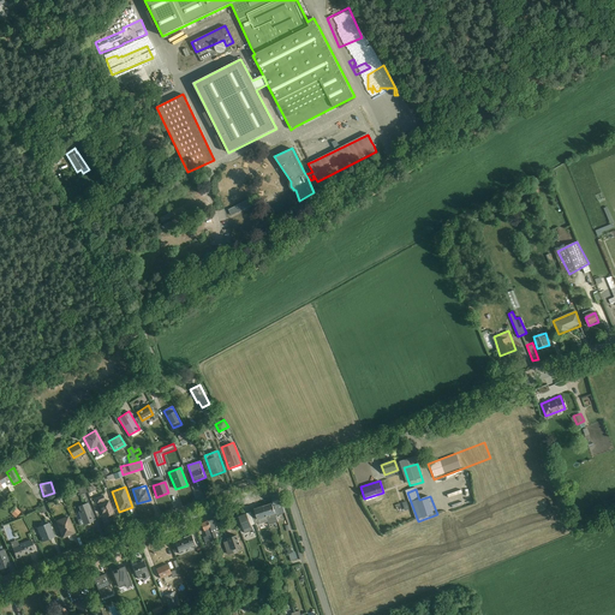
[(467,496),(469,496),(467,489),(465,489),(466,496),(460,497),(461,500),(457,501),(458,505),(469,502),(467,496)]
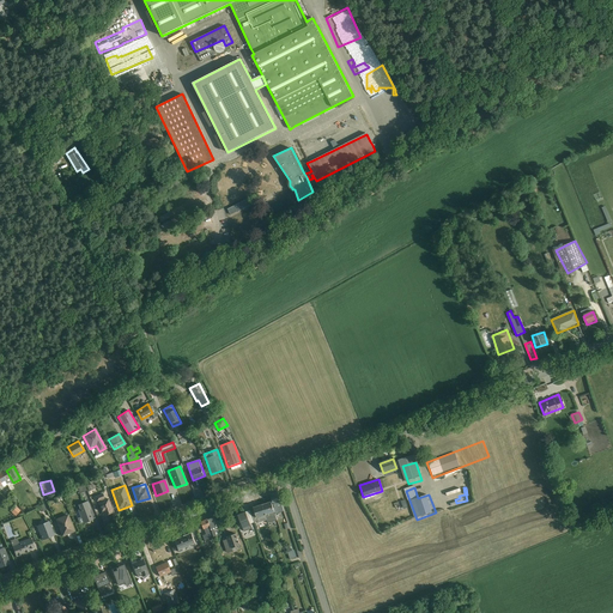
[(273,503),(280,501),(278,492),(269,495),(273,503)]
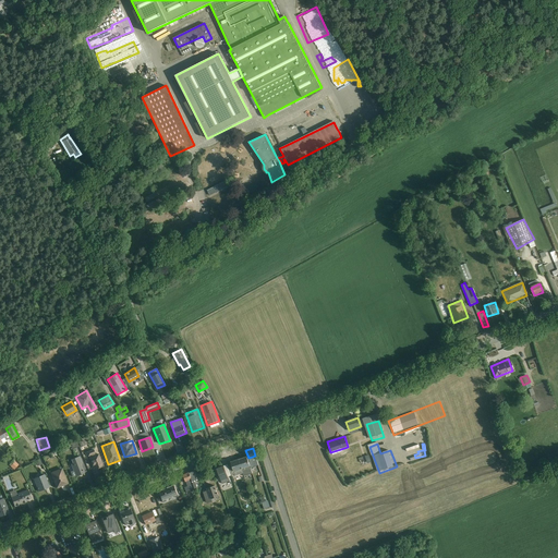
[(94,471),(104,466),(97,453),(88,458),(94,471)]
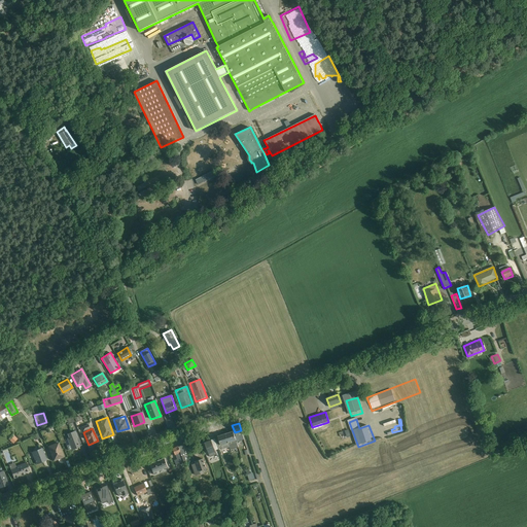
[(66,435),(72,450),(80,447),(74,431),(66,435)]
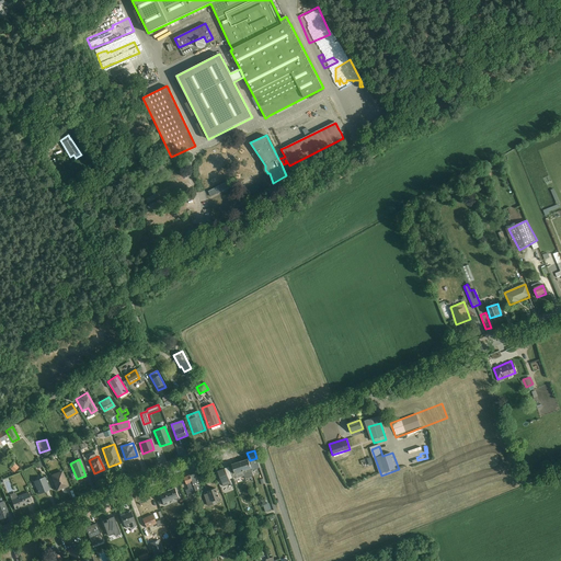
[(243,472),(251,469),(248,459),(240,462),(243,472)]
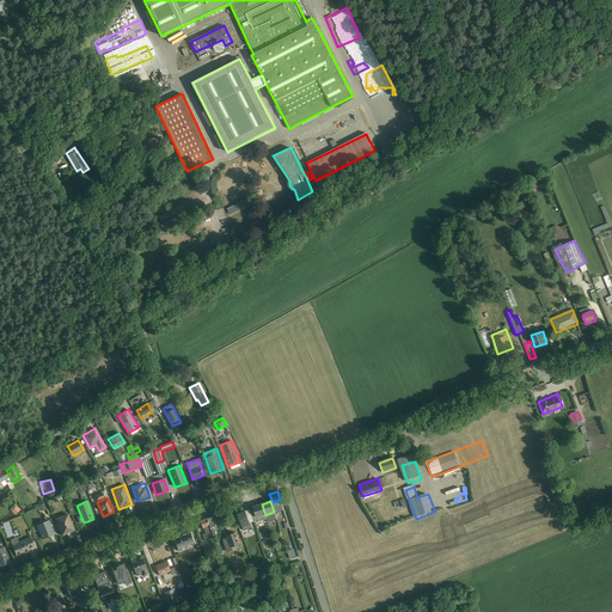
[(265,515),(262,505),(252,507),(256,518),(265,515)]
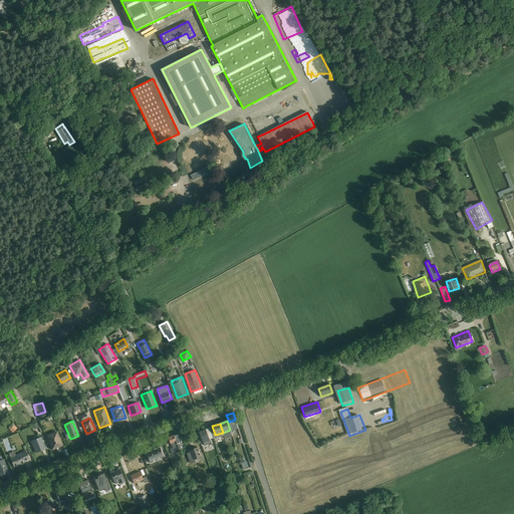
[(210,439),(213,438),(209,427),(199,431),(205,446),(211,443),(210,439)]
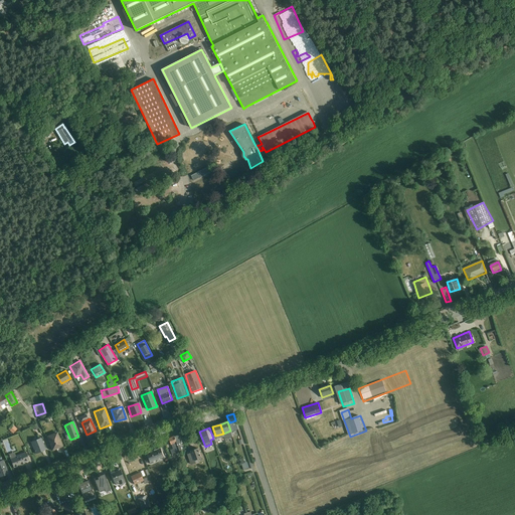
[(52,451),(62,447),(57,433),(46,437),(52,451)]
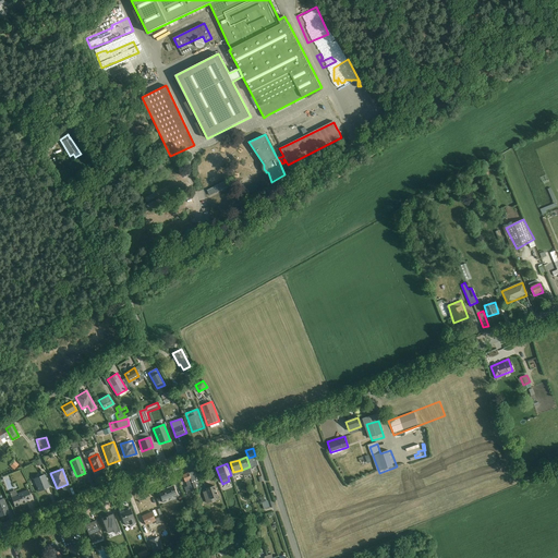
[(192,482),(197,480),(194,470),(189,472),(192,482)]
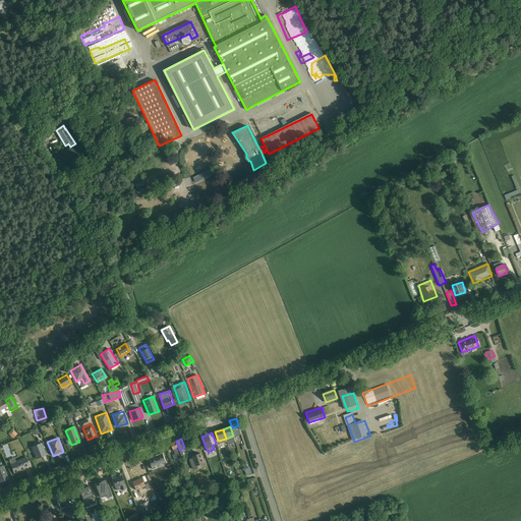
[(179,450),(176,441),(170,443),(173,452),(179,450)]
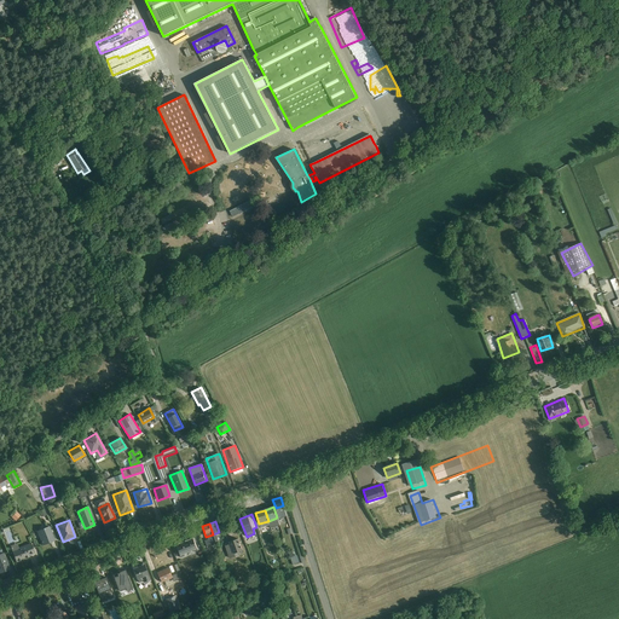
[(42,545),(55,541),(50,526),(38,531),(42,545)]
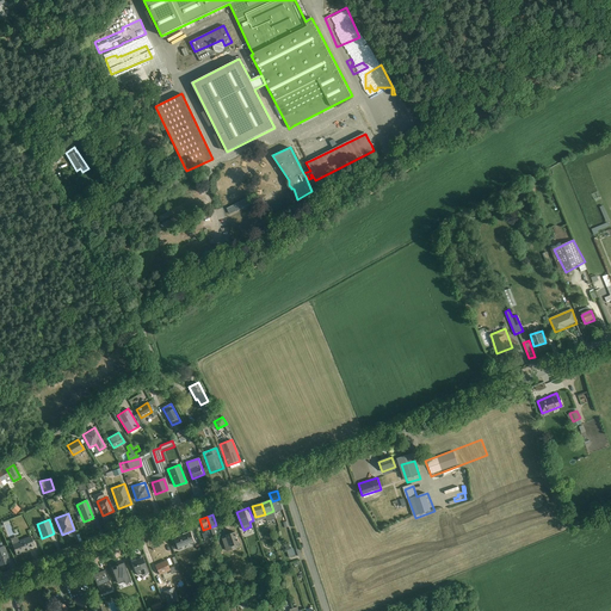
[(186,547),(195,543),(191,531),(181,535),(186,547)]
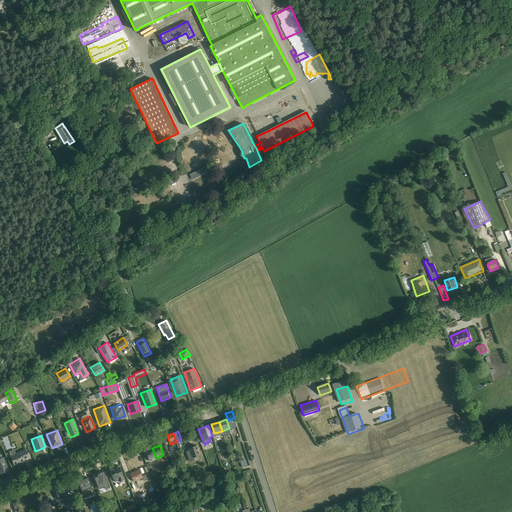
[(194,459),(201,456),(197,446),(190,449),(194,459)]
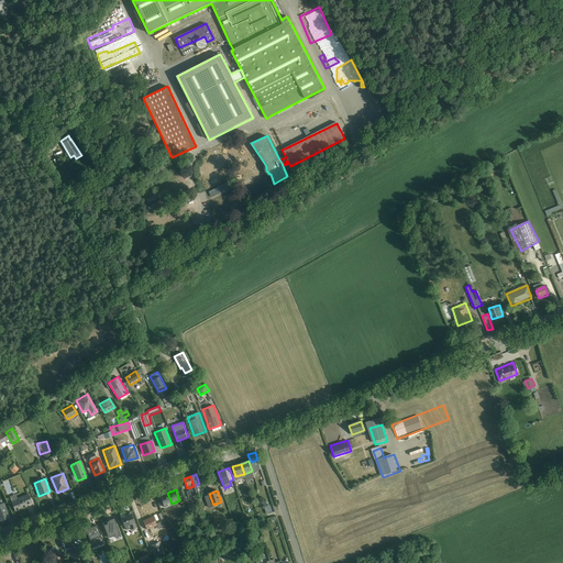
[(14,512),(32,506),(28,493),(10,499),(14,512)]
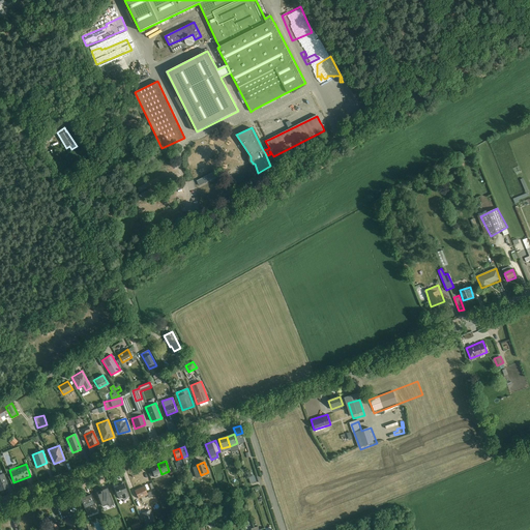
[(162,474),(157,464),(149,467),(153,477),(162,474)]
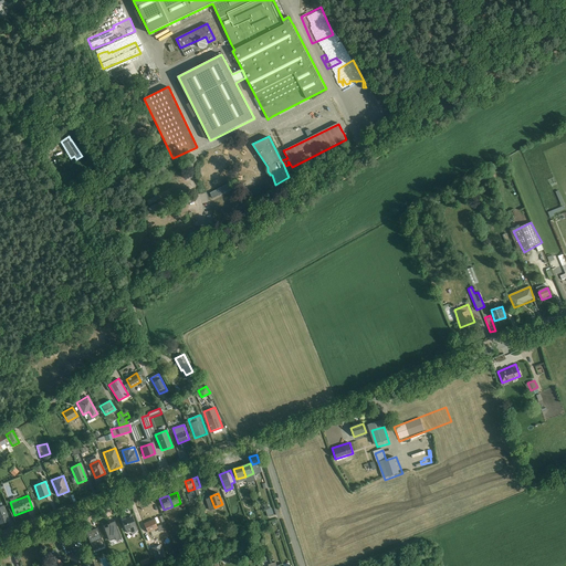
[(0,523),(10,521),(3,504),(0,505),(0,523)]
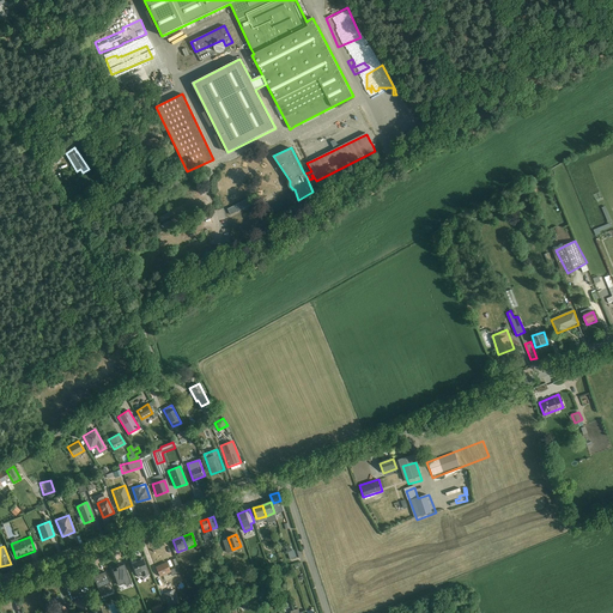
[(159,576),(170,571),(165,562),(155,566),(159,576)]
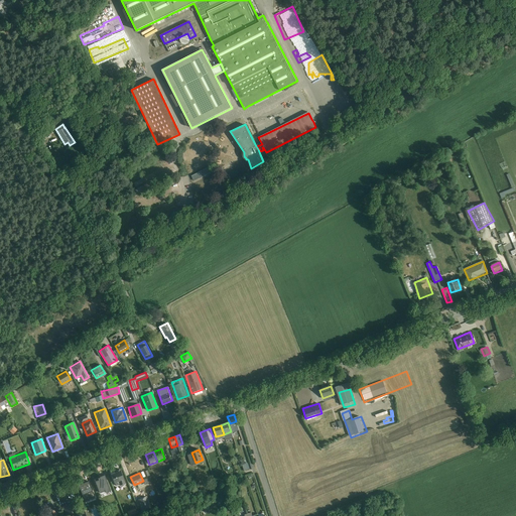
[(97,479),(93,480),(97,491),(98,495),(96,495),(98,500),(112,495),(111,491),(110,491),(105,474),(96,477),(97,479)]
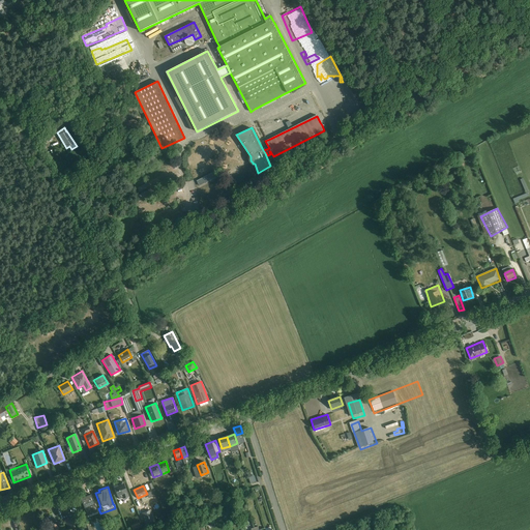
[(119,500),(128,496),(124,487),(115,490),(119,500)]
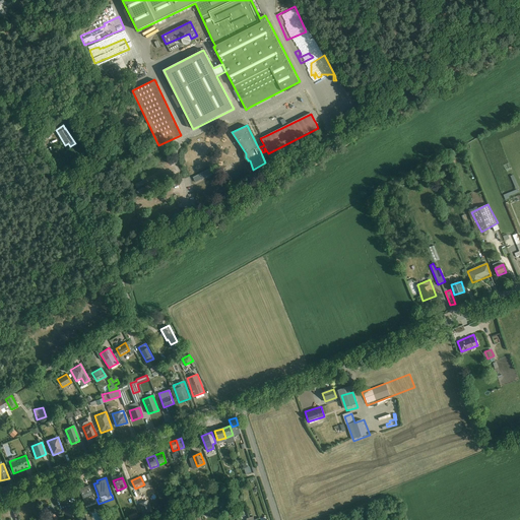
[(96,505),(92,494),(93,494),(90,483),(79,488),(85,508),(96,505)]
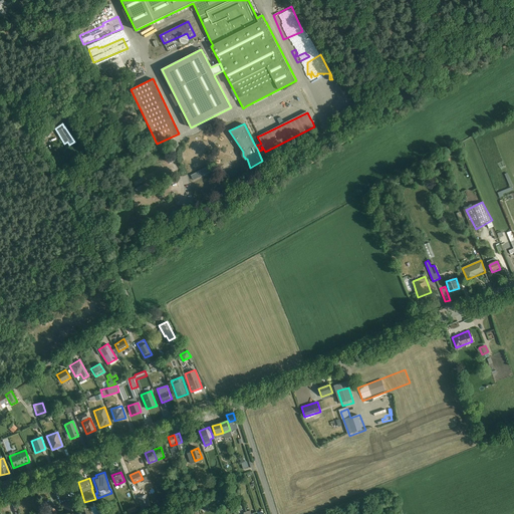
[(145,495),(138,498),(142,508),(149,505),(145,495)]
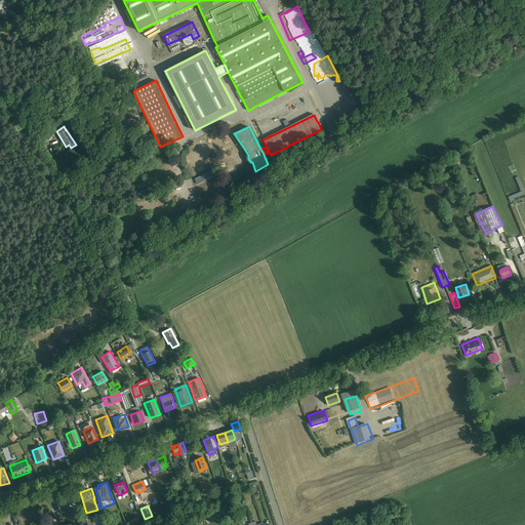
[(70,524),(73,524),(78,524),(74,510),(67,513),(70,524)]
